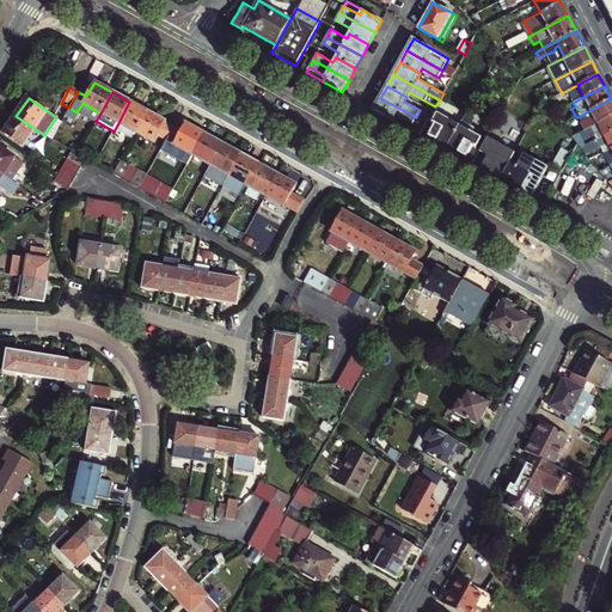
[(411,124),(416,117),(380,98),(374,110),(393,121),(396,116),(411,124)]
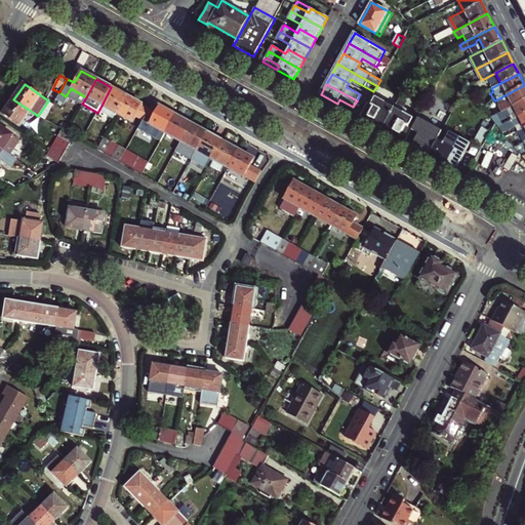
[(501,111),(524,98),(524,86),(524,85),(495,101),(501,111)]
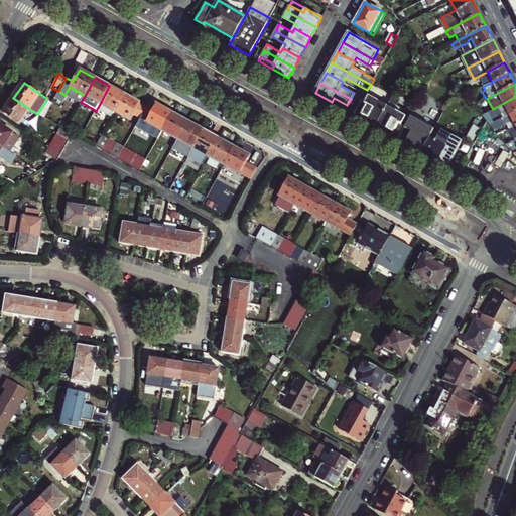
[(100,104),(115,112),(125,95),(109,86),(100,104)]
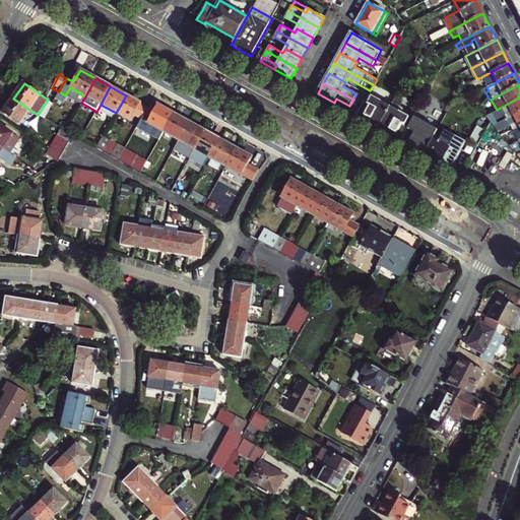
[(140,120),(147,107),(126,95),(116,113),(130,121),(134,116),(140,120)]
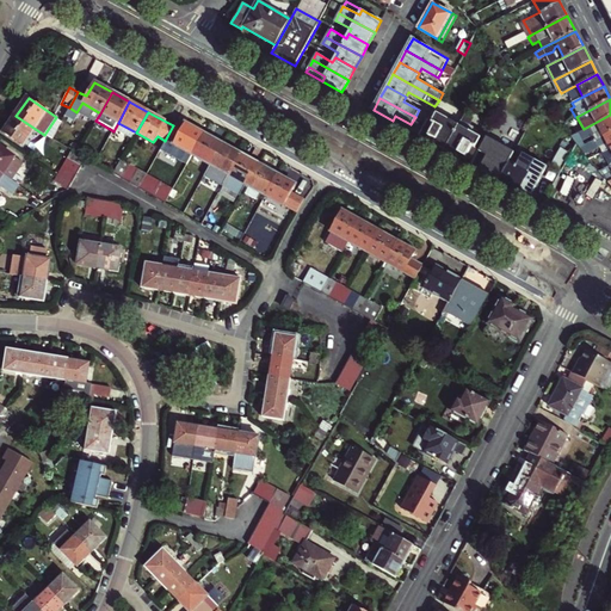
[(431,123),(427,121),(426,123),(419,135),(427,140),(429,137),(434,141),(433,142),(445,149),(457,127),(436,115),(431,123)]
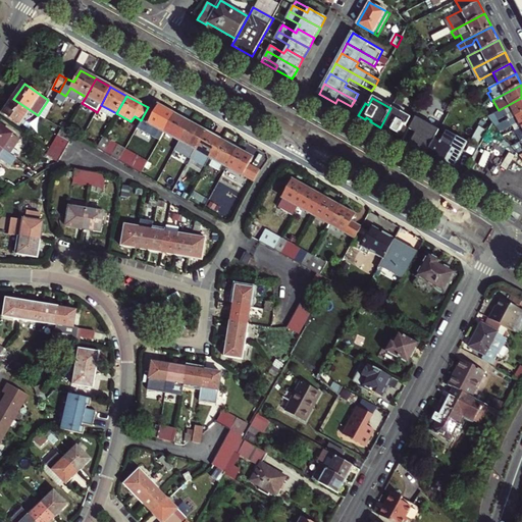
[(516,115),(521,111),(521,98),(499,110),(493,113),(496,117),(505,113),(506,115),(513,111),(516,115)]
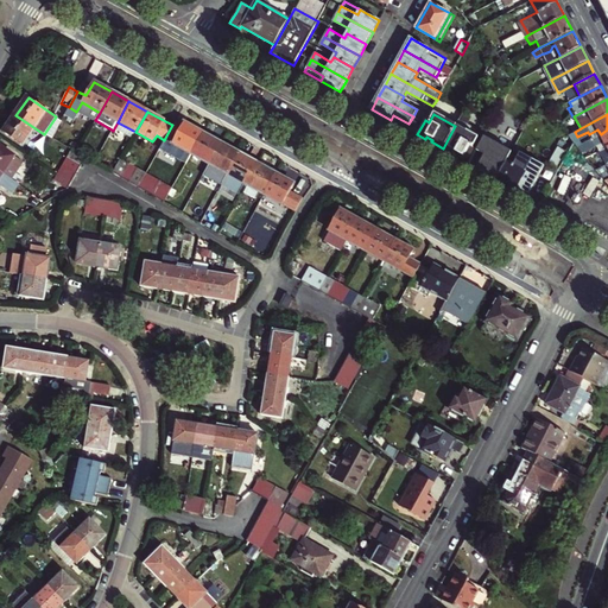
[(25,146),(37,130),(16,115),(4,133),(25,146)]
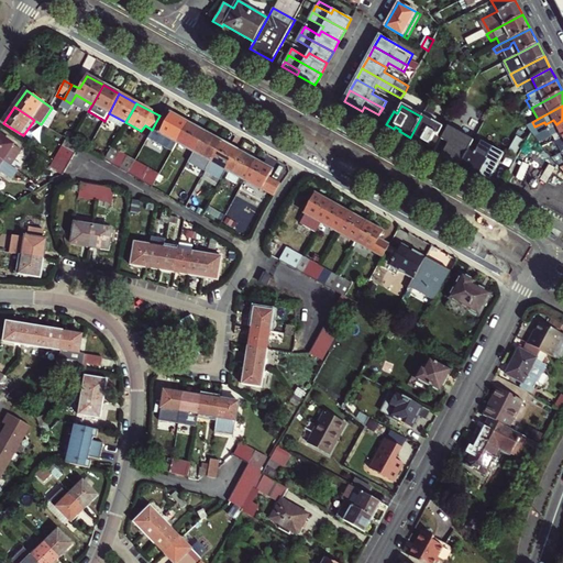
[(364,107),(362,111),(377,120),(379,116),(378,114),(364,107)]
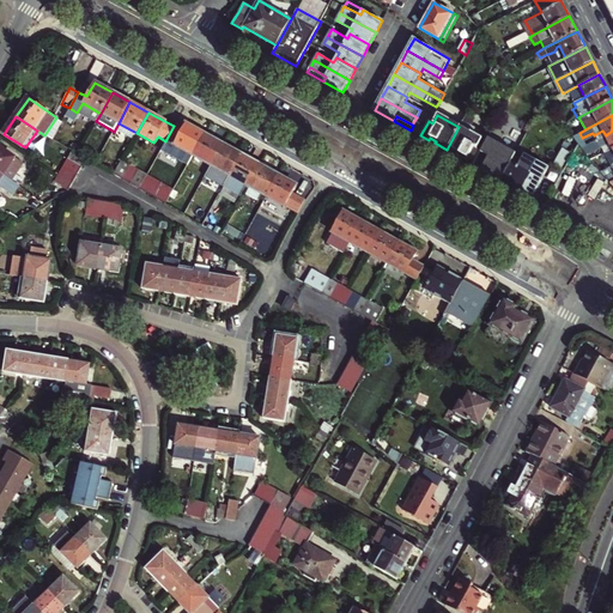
[(165,141),(193,156),(205,134),(186,123),(182,131),(174,126),(165,141)]
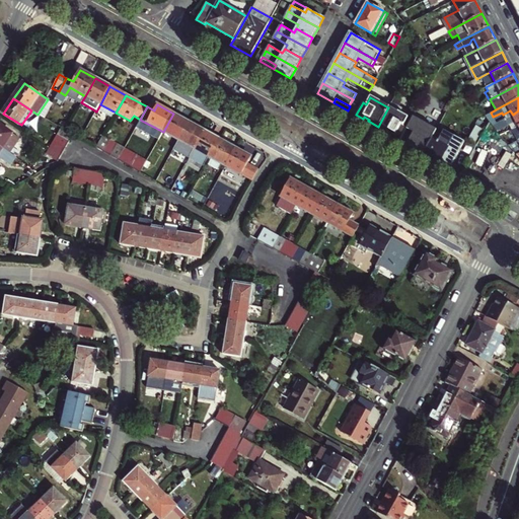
[(412,120),(388,107),(378,127),(389,132),(390,131),(395,134),(393,136),(400,140),(406,128),(412,120)]
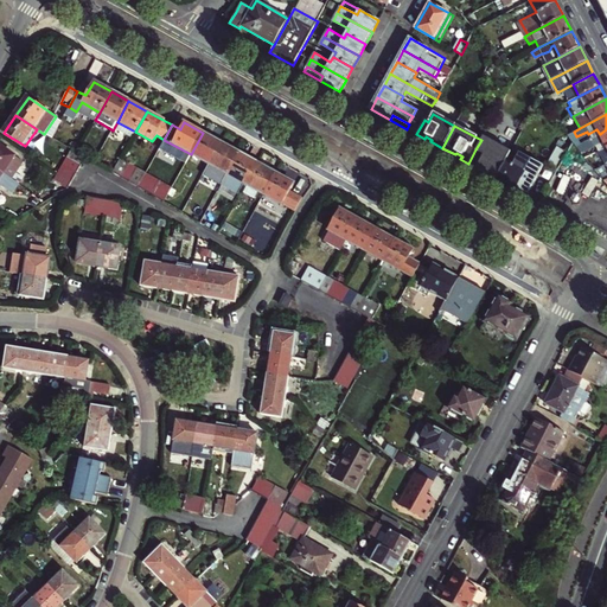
[(606,146),(606,129),(600,134),(576,147),(581,152),(600,142),(604,148),(606,146)]
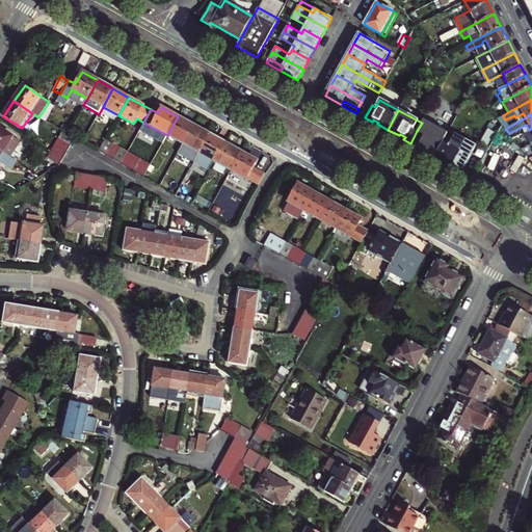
[(183,144),(193,126),(178,116),(167,135),(183,144)]
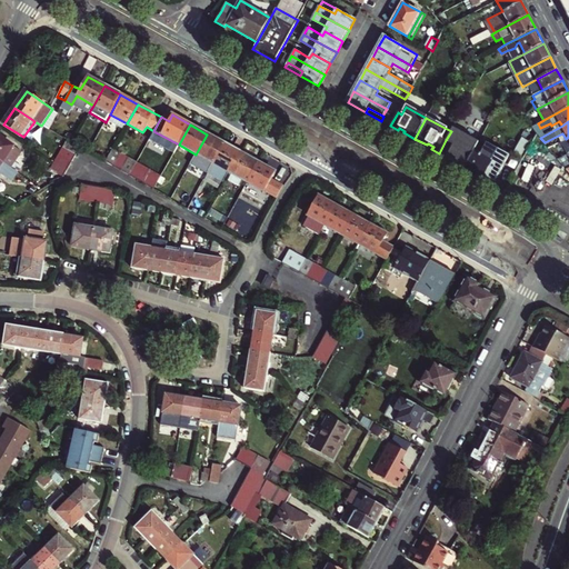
[(479,142),(453,127),(451,131),(446,140),(453,145),(448,155),(457,159),(456,162),(466,168),(476,150),(479,142)]
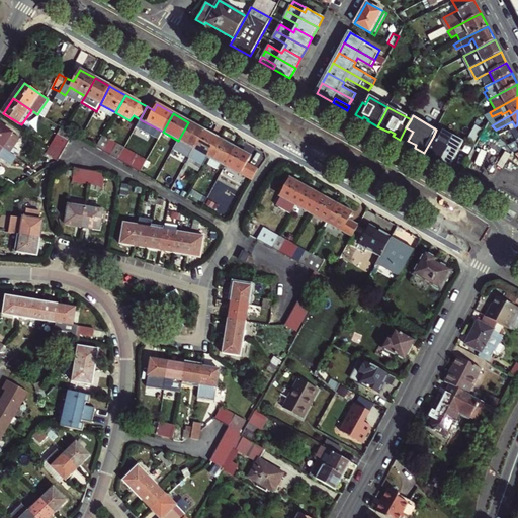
[(188,122),(178,141),(173,150),(189,158),(194,149),(203,131),(188,122)]
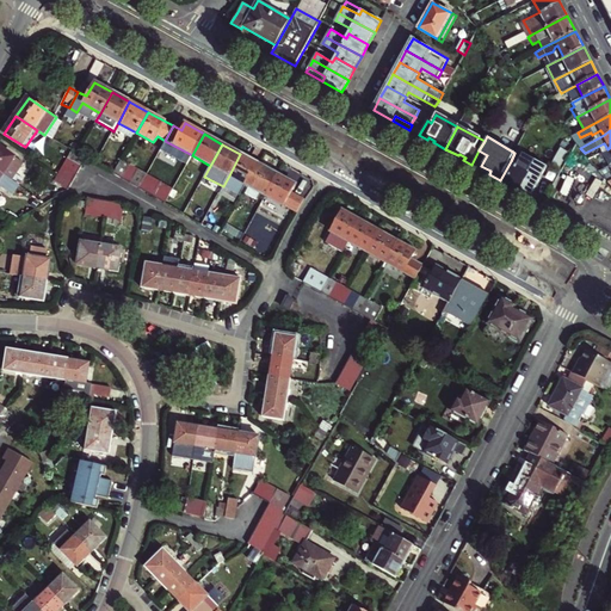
[(24,164),(14,158),(0,147),(0,172),(4,174),(12,180),(24,164)]
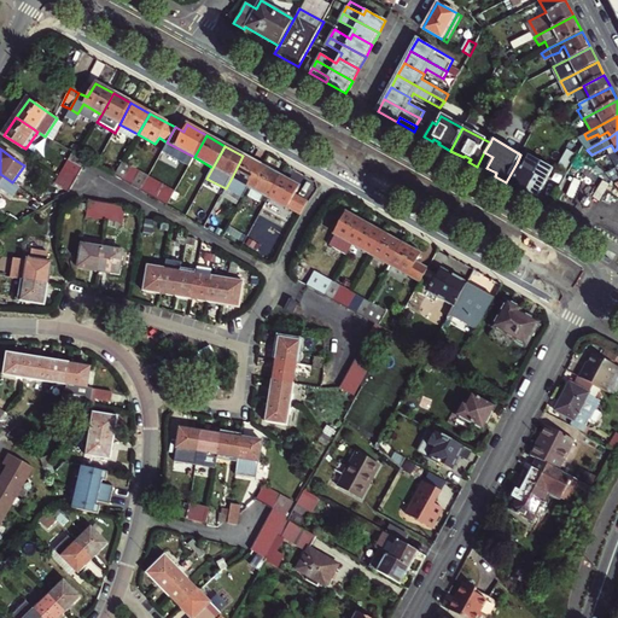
[(68,162),(82,169),(87,161),(73,153),(68,162)]
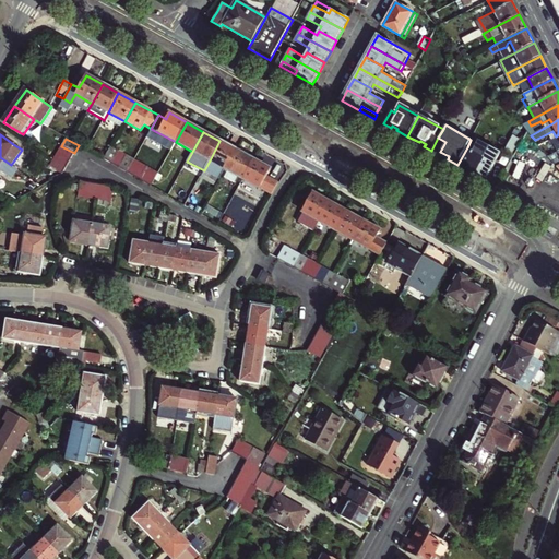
[(219,141),(210,161),(204,170),(221,180),(226,170),(237,151),(219,141)]
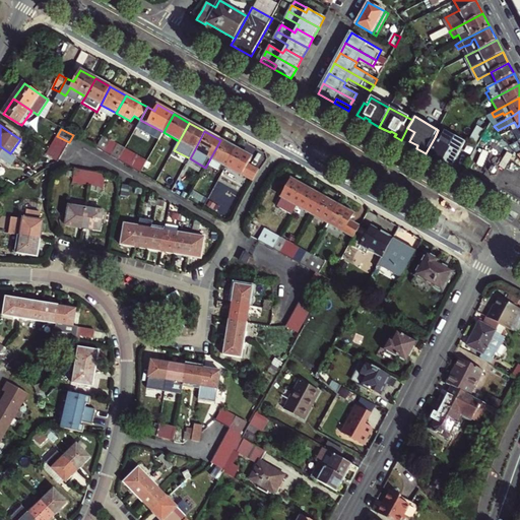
[(445,131),(440,140),(435,137),(426,153),(443,163),(447,155),(452,158),(457,149),(450,146),(455,136),(445,131)]
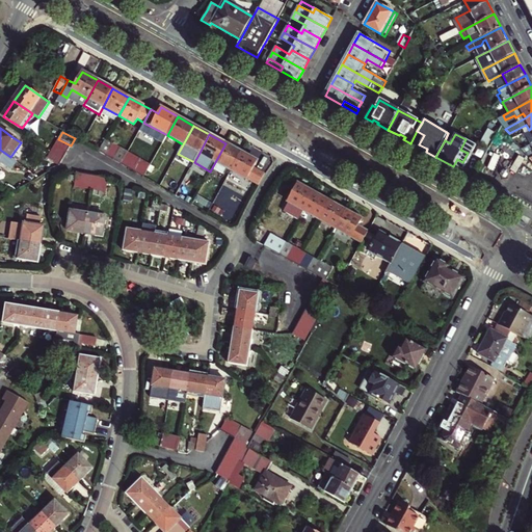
[(67,152),(71,145),(58,139),(54,145),(67,152)]
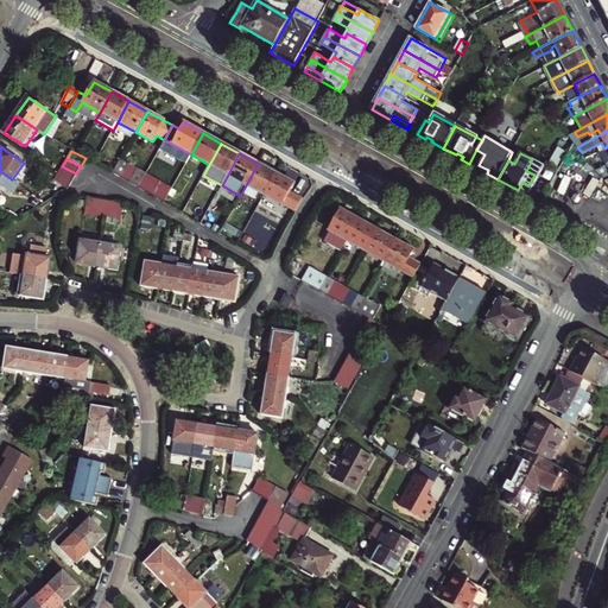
[(119,160),(112,173),(121,179),(128,165),(119,160)]
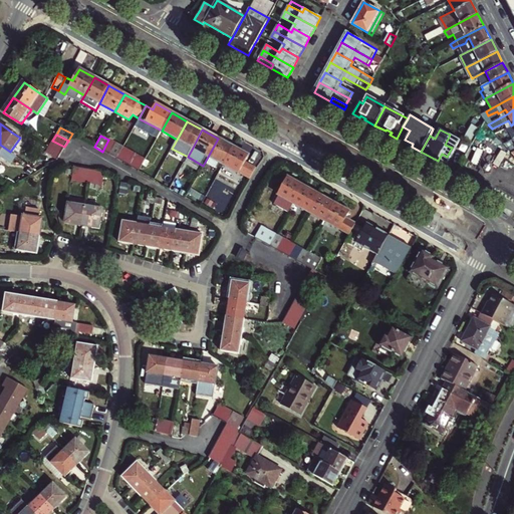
[(223,165),(233,147),(218,139),(208,157),(223,165)]
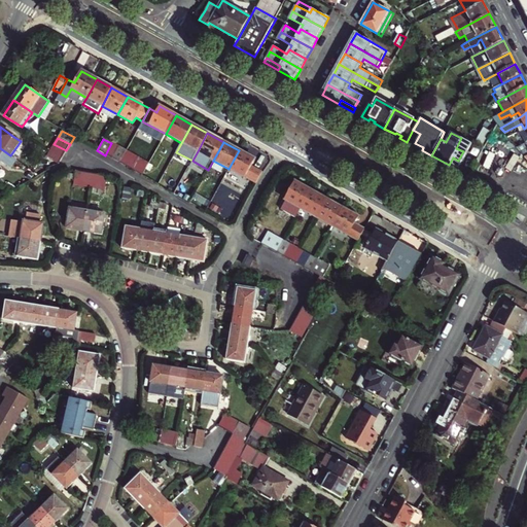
[(468,159),(476,163),(485,145),(481,142),(478,147),(476,146),(468,159)]
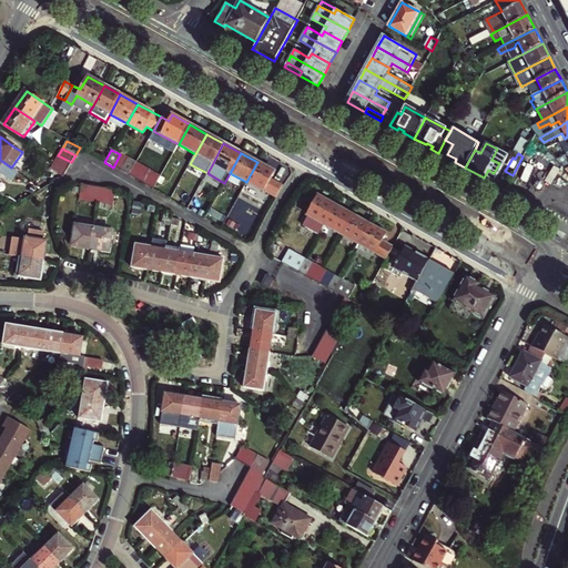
[(120,154),(113,168),(121,172),(129,159),(120,154)]
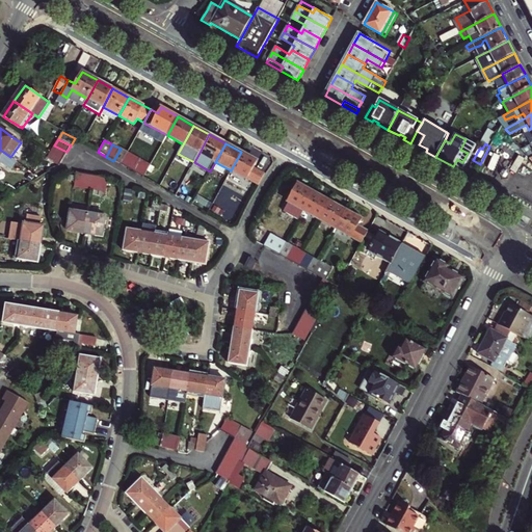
[(54,145),(51,152),(63,158),(67,152),(54,145)]
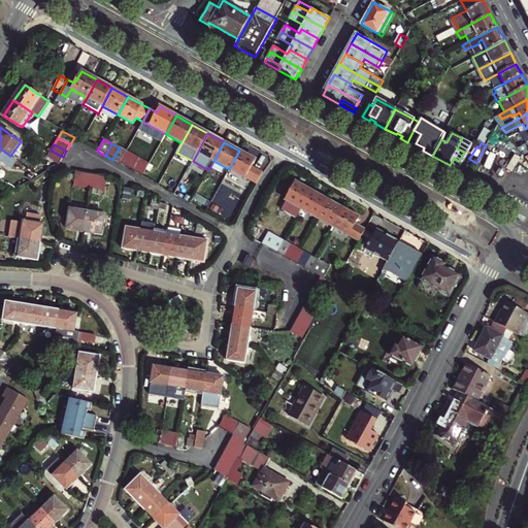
[(120,147),(112,160),(119,164),(126,152),(120,147)]
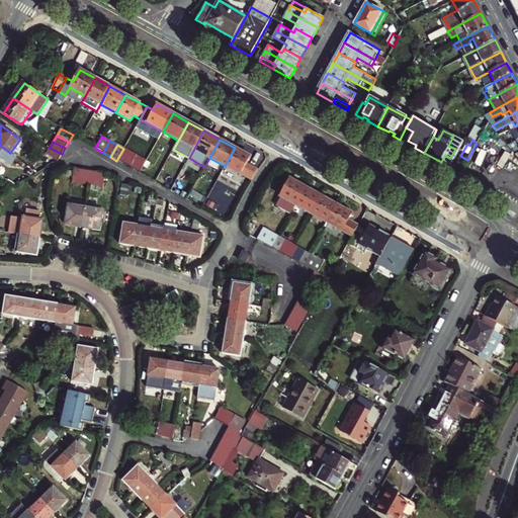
[(50,148),(49,149),(46,154),(58,161),(62,154),(50,148)]
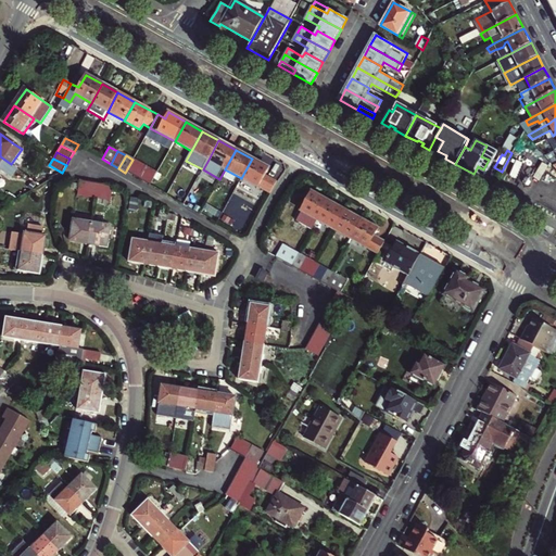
[(252,159),(241,178),(269,193),(276,180),(265,175),(268,168),(252,159)]
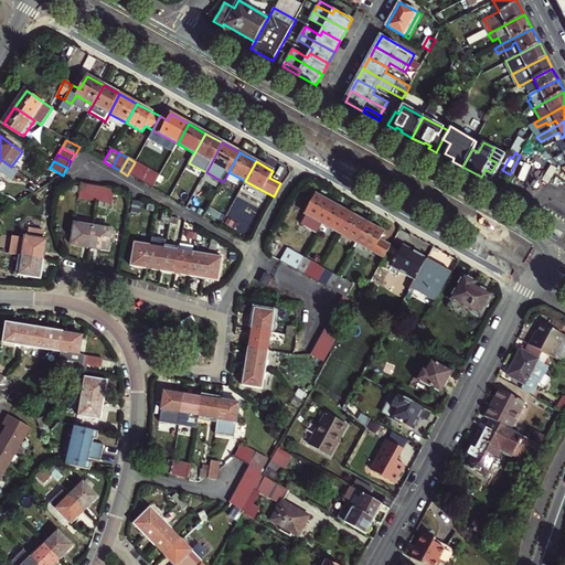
[(144,167),(135,162),(127,176),(136,180),(144,167)]
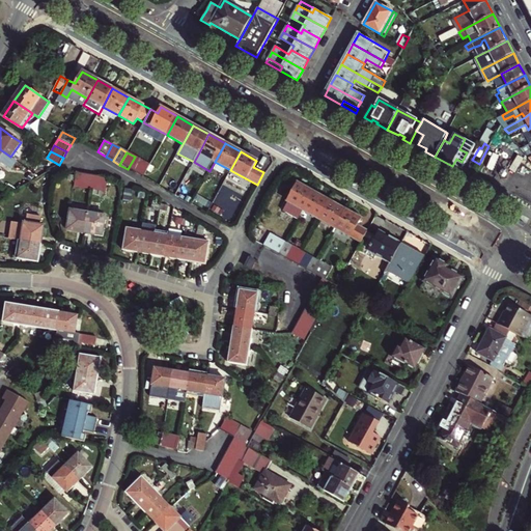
[(135,157),(128,169),(135,173),(142,161),(135,157)]
